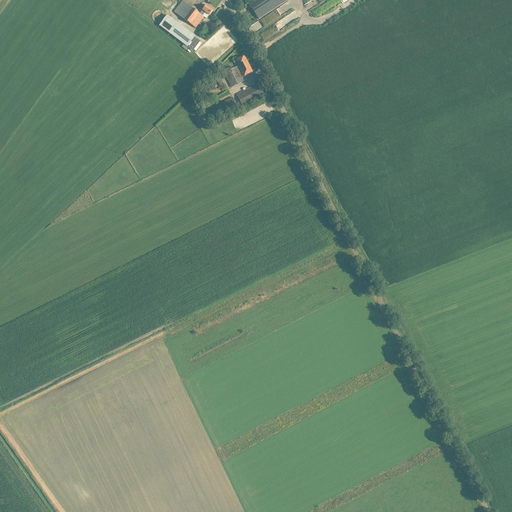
[(257,0),(250,5),(259,19),(288,0),(287,0),(257,0)]
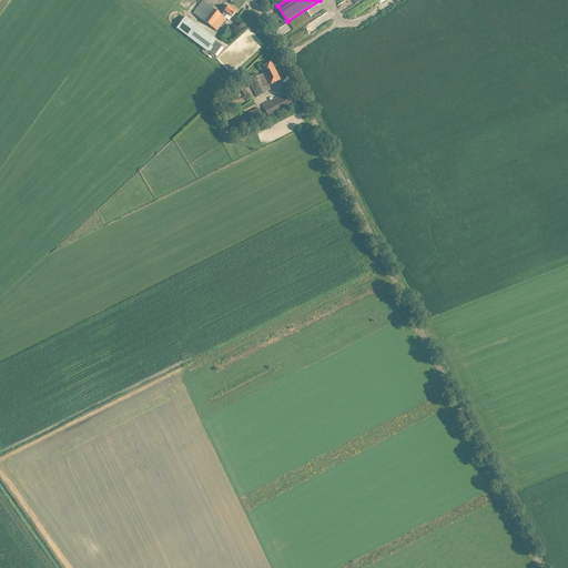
[(222,16),(203,1),(193,13),(216,31),(226,19),(225,18),(229,14),(232,17),(236,11),(229,6),(222,16)]
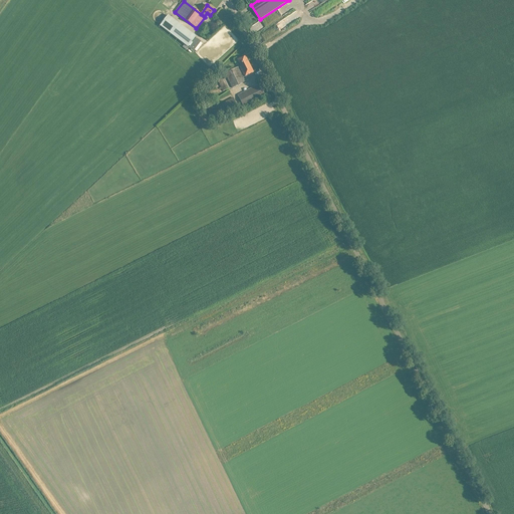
[(189,47),(197,36),(168,15),(160,26),(189,47)]
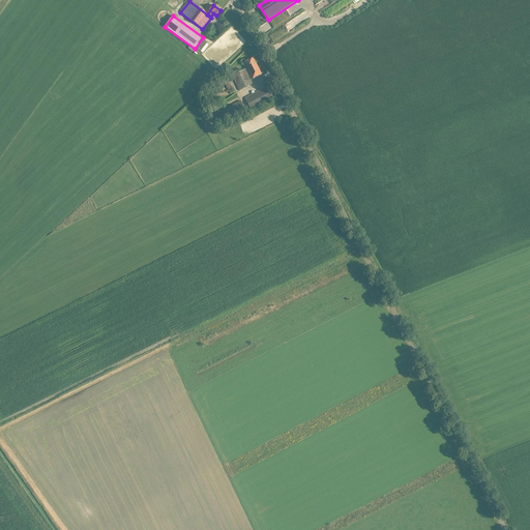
[(202,39),(195,49),(196,50),(200,53),(202,51),(207,43),(202,39)]
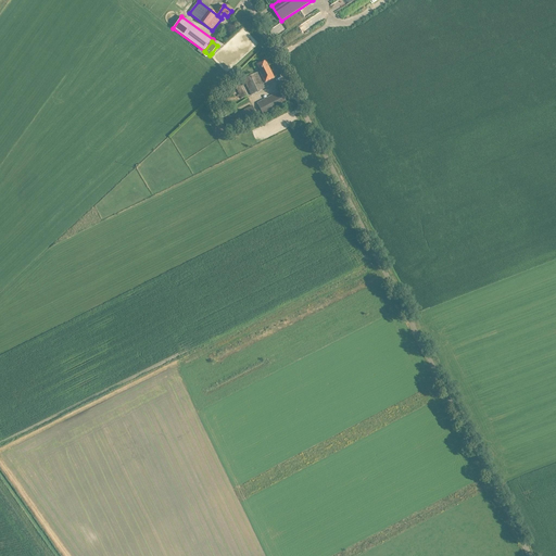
[(266,61),(257,65),(261,72),(260,73),(265,84),(275,78),(266,61)]
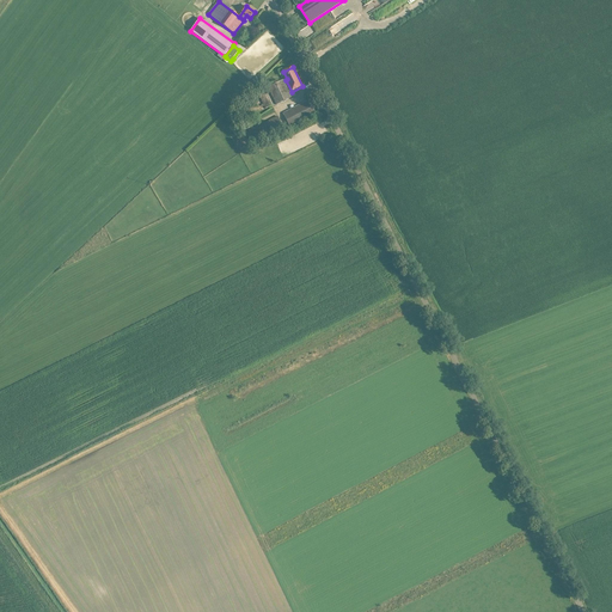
[(277,105),(293,97),(283,80),(268,87),(277,105)]
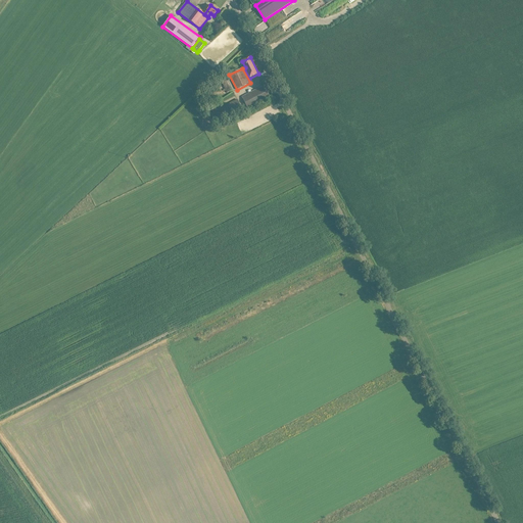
[(224,76),(220,78),(227,93),(232,90),(224,76)]
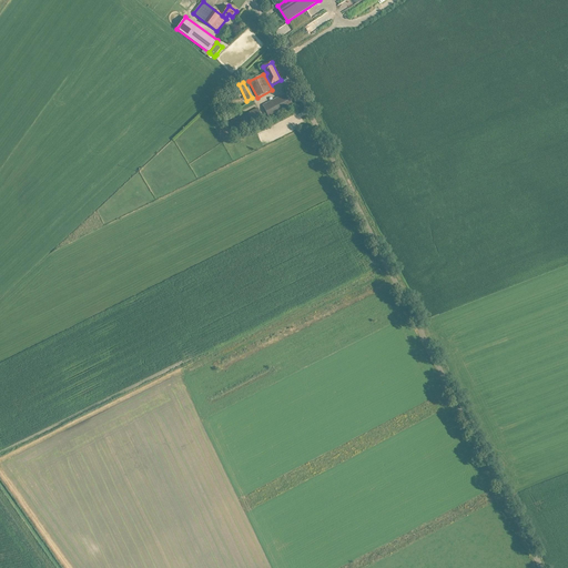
[(270,119),(294,107),(287,93),(263,105),(270,119)]
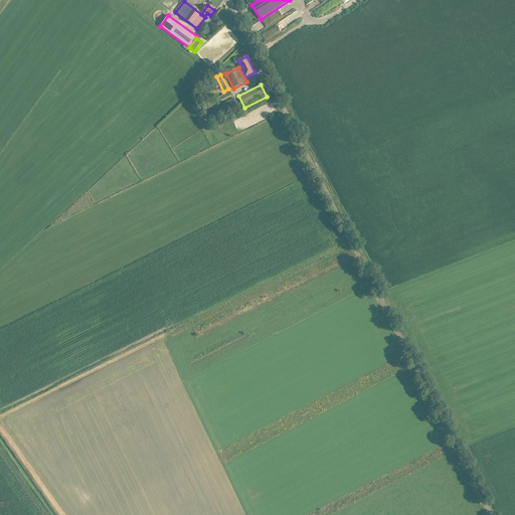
[(233,98),(207,112),(212,121),(238,108),(233,98)]
